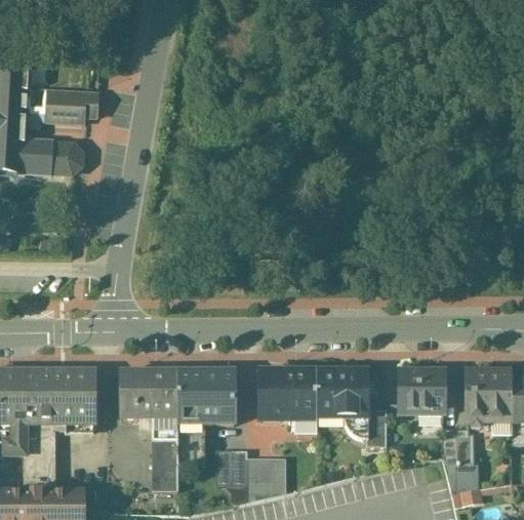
[(0,170),(51,173),(53,143),(25,141),(26,120),(46,121),(46,122),(84,124),(84,117),(96,117),(97,93),(48,90),(47,109),(27,108),(29,65),(0,63),(0,170)]
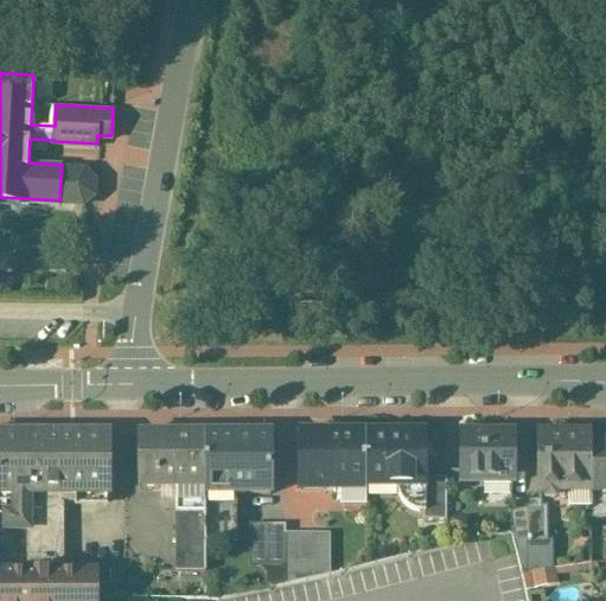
[(514,429),(461,430),(461,477),(515,477),(514,429)]
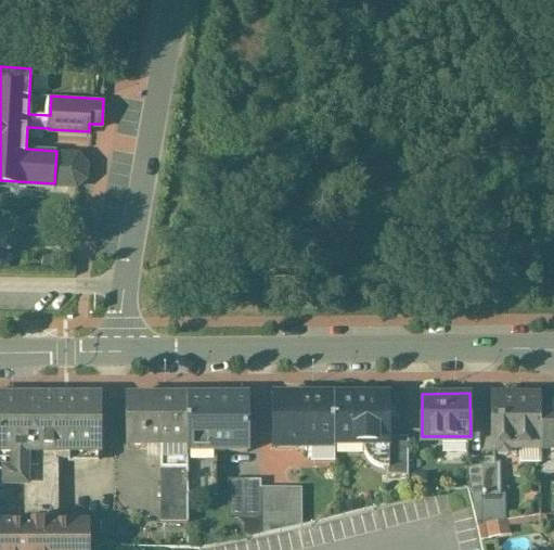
[(101,394),(0,394),(0,448),(28,448),(28,455),(59,455),(101,455),(101,394)]
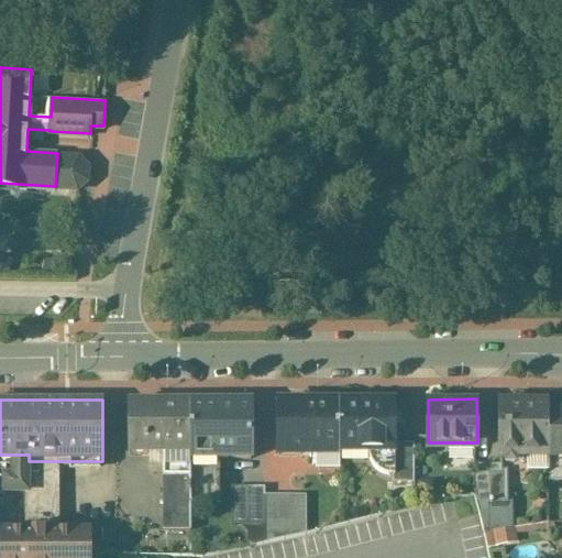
[(190,400),(129,400),(129,449),(164,449),(190,449),(190,400)]
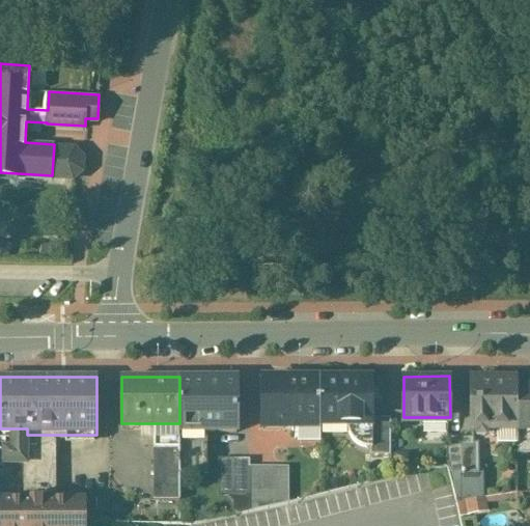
[(238,377),(179,377),(179,423),(179,428),(208,428),(238,428),(238,377)]
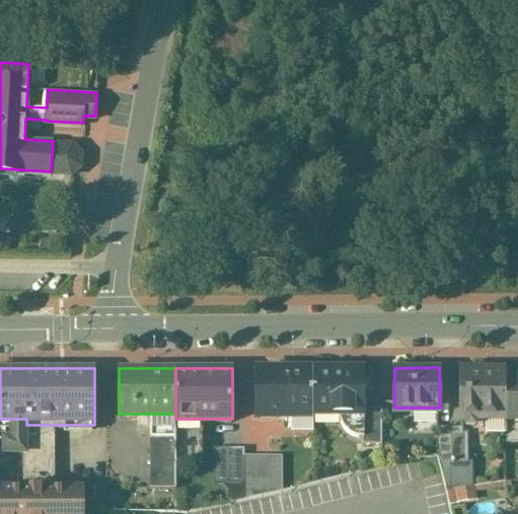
[(313,368),(256,368),(256,415),(289,415),(289,413),(313,413),(313,368)]
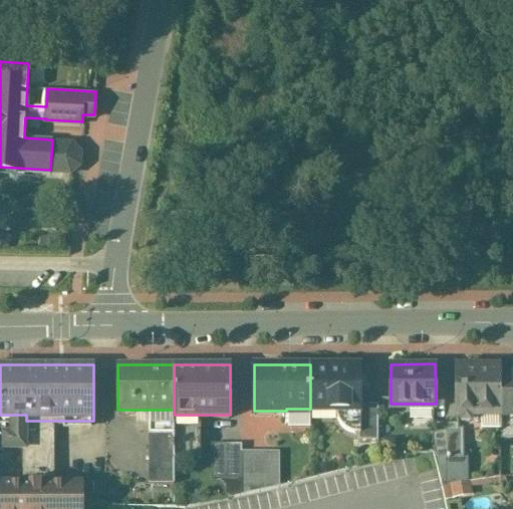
[(360,364),(310,364),(310,409),(337,409),(344,409),(360,409),(360,402),(360,364)]
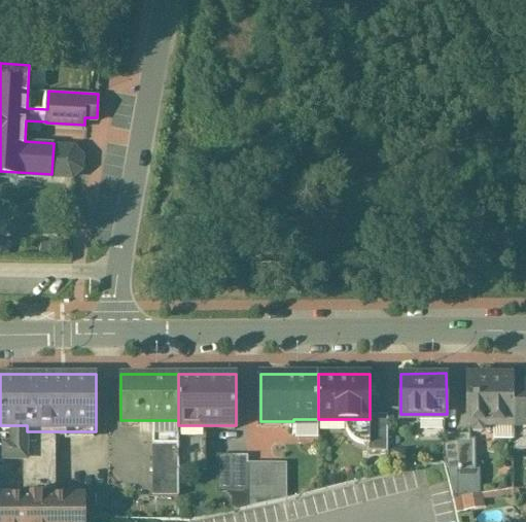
[(514,374),(468,374),(468,423),(470,423),(486,423),(486,424),(514,424),(514,381),(514,374)]
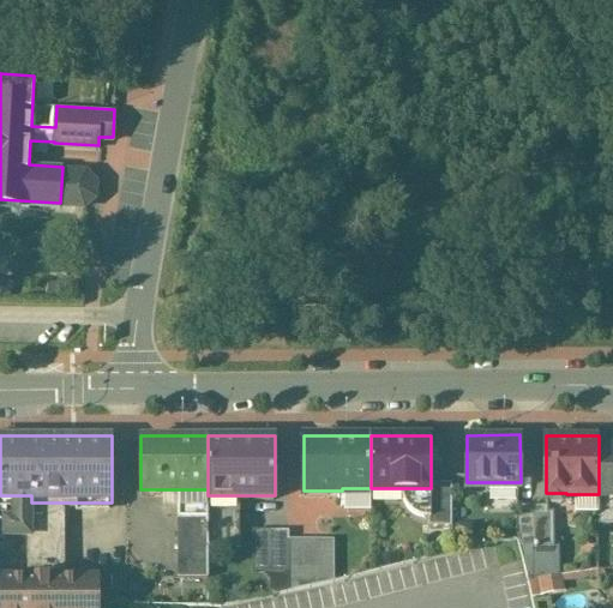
[(612,444),(599,444),(599,494),(599,522),(612,521),(612,444)]
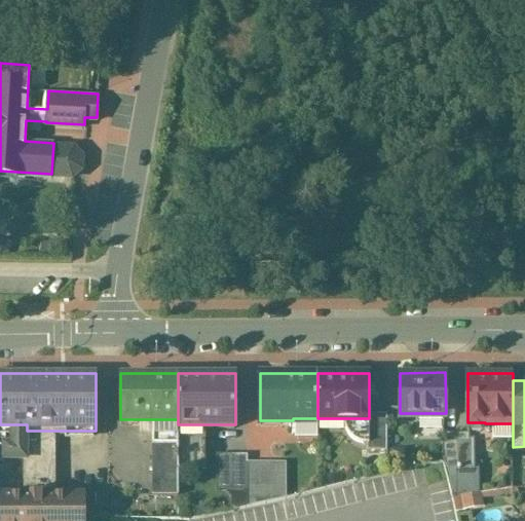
[(387,411),(369,411),(369,418),(369,441),(368,441),(368,447),(387,447),(387,411)]
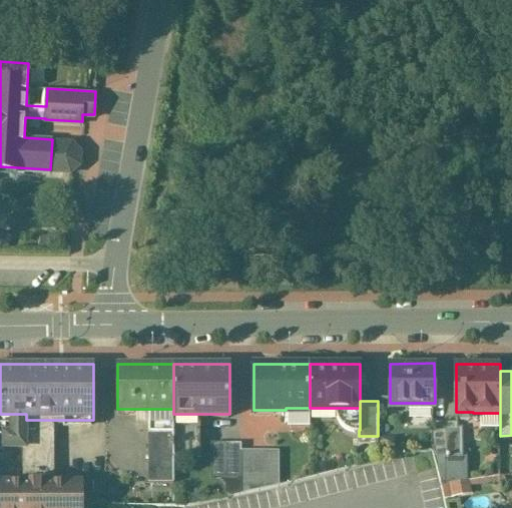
[(344,408),(337,408),(337,409),(338,413),(340,418),(343,422),(346,425),(351,427),(355,429),(359,430),(360,430),(360,408),(344,408)]
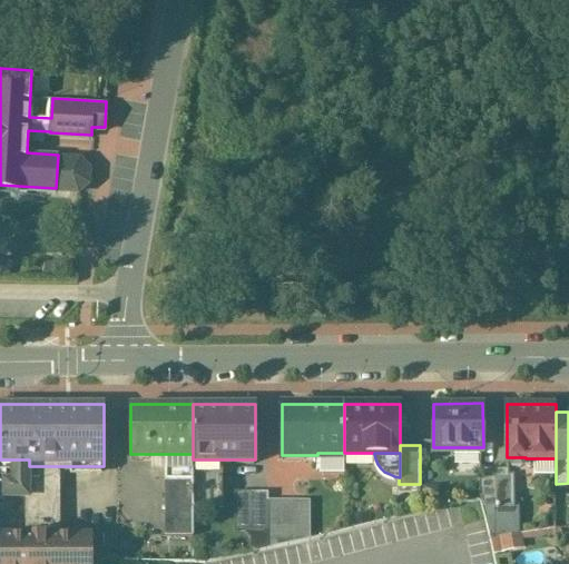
[(193,454),(166,454),(166,506),(193,506),(193,459),(193,454)]
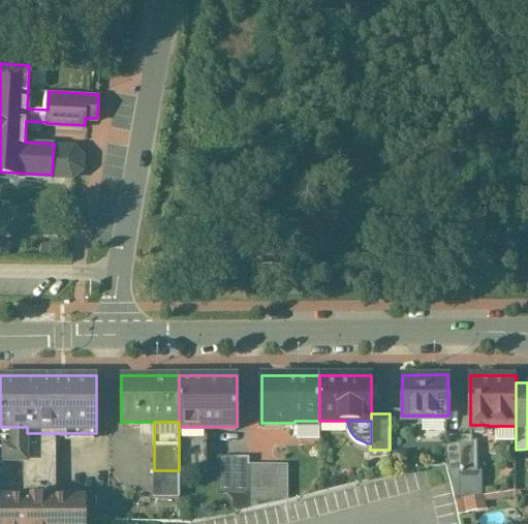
[(27,427),(0,427),(0,448),(5,448),(5,459),(26,459),(27,433),(27,427)]
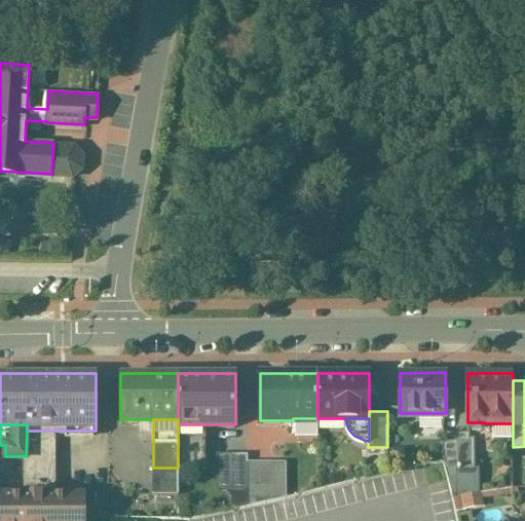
[(207,424),(178,424),(178,468),(205,467),(207,424)]
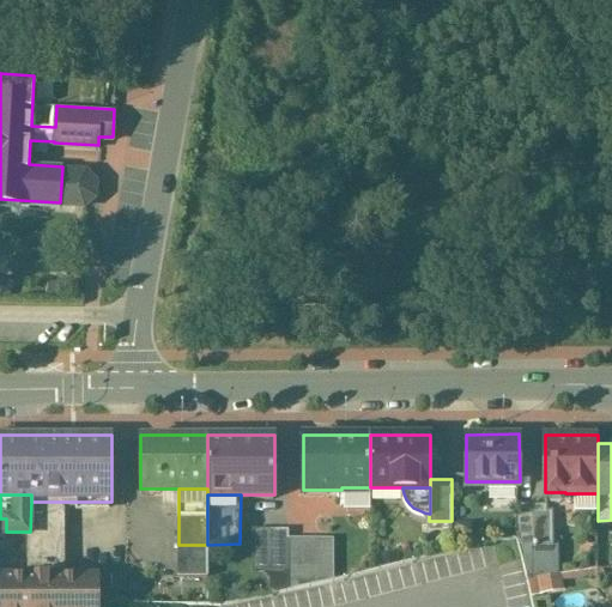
[(65,502),(31,502),(30,532),(30,545),(65,545),(65,502)]
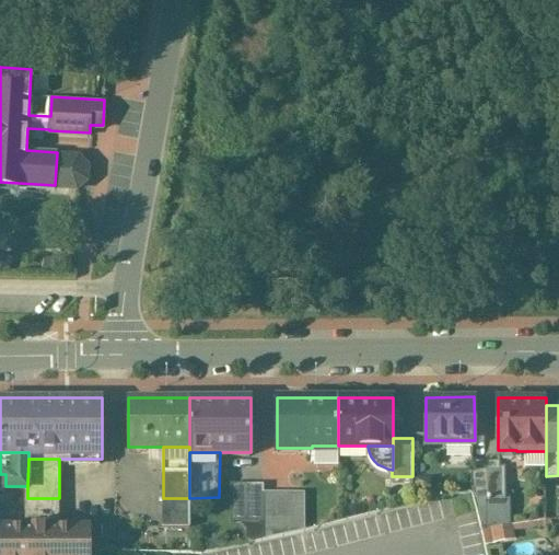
[(487,459),(472,459),(472,483),(477,495),(487,495),(487,459)]
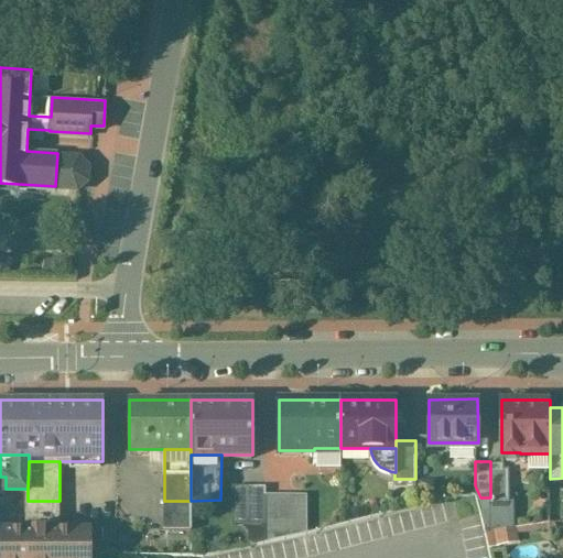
[(502,461),(490,461),(490,498),(491,526),(513,524),(513,498),(509,498),(509,496),(508,467),(502,467),(502,461)]
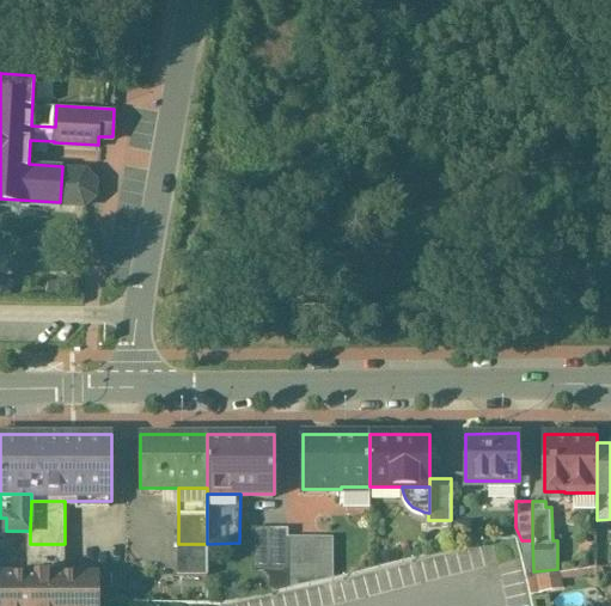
[(288,525),(272,525),(272,565),(288,565),(288,562),(288,533),(288,525)]
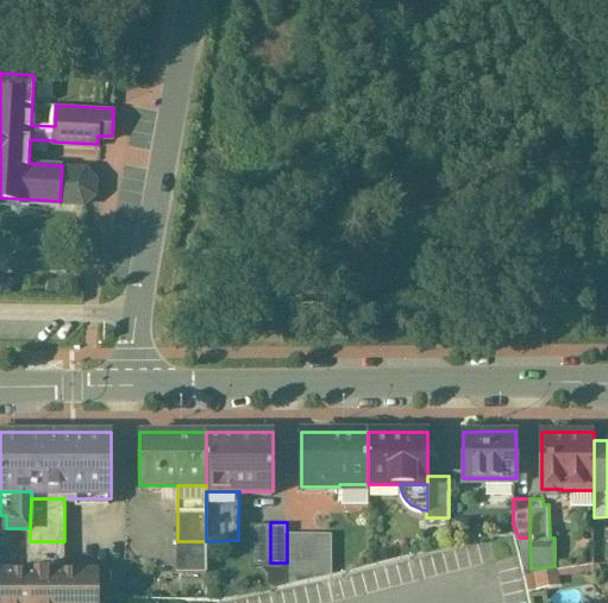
[(315,531),(287,531),(287,559),(317,559),(315,531)]
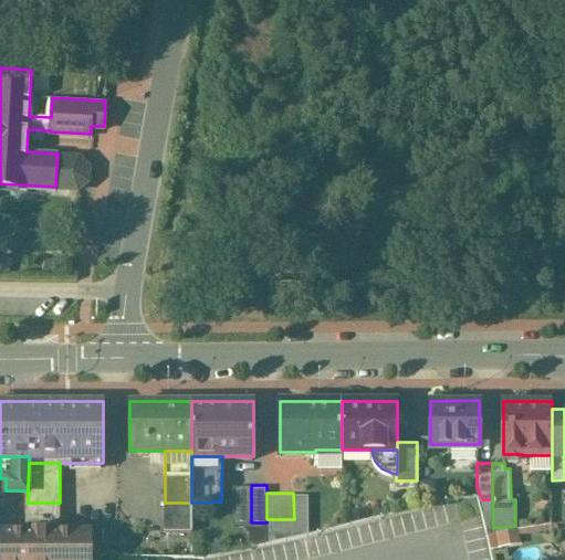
[(60,503),(28,503),(28,504),(32,504),(33,516),(60,516),(60,503)]
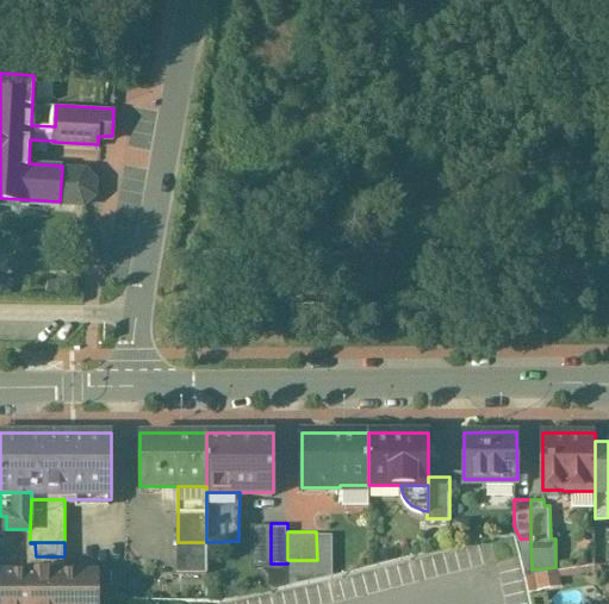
[(206,542),(178,542),(178,571),(206,571),(206,542)]
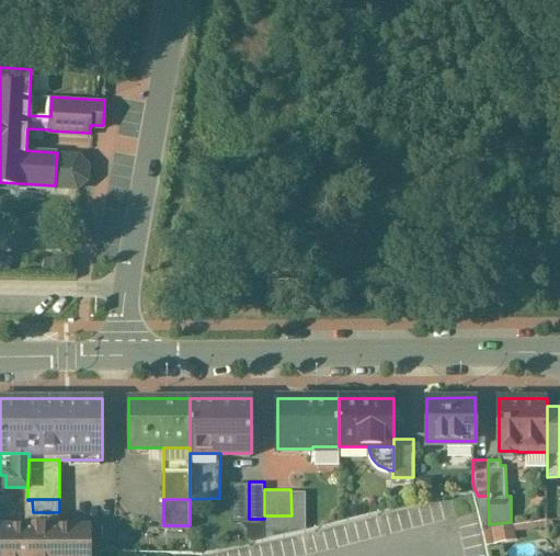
[(292,515),(264,515),(264,519),(264,536),(292,531),(292,515)]
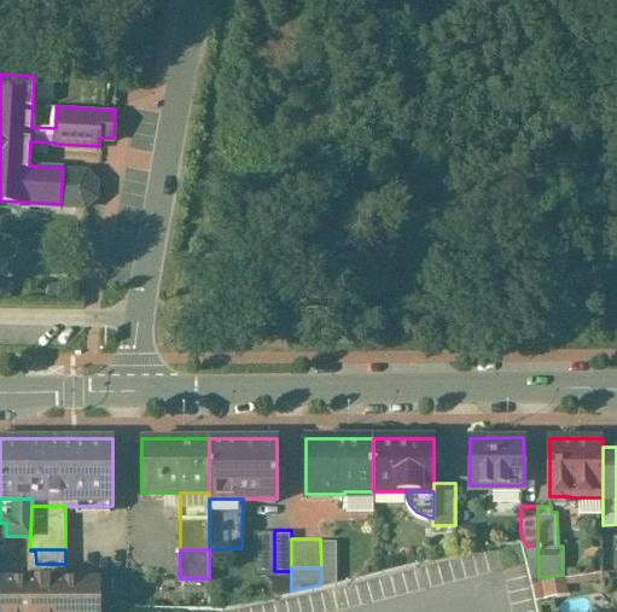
[(127,575),(99,576),(98,578),(99,604),(127,602),(127,575)]
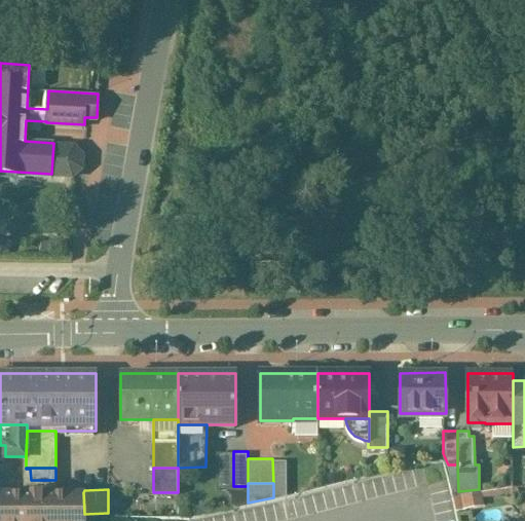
[(46,490),(31,490),(31,492),(0,492),(0,520),(83,520),(84,514),(83,492),(46,492),(46,490)]
